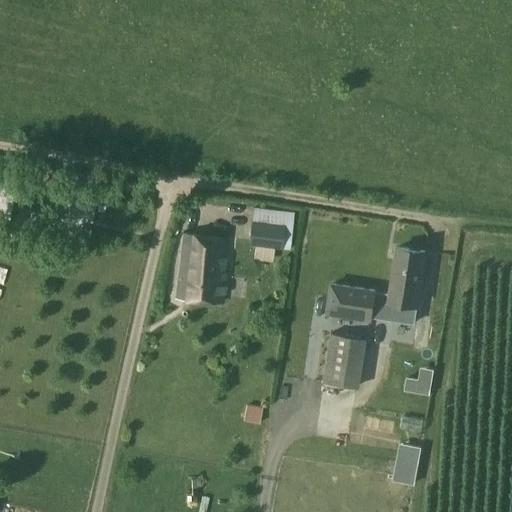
[(284,225),(251,221),(248,245),(281,249),(284,225)]
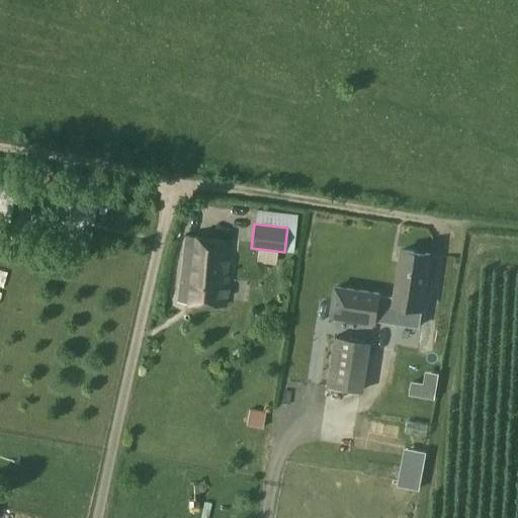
[(184,236),(177,301),(224,307),(227,278),(224,278),(228,241),(184,236)]
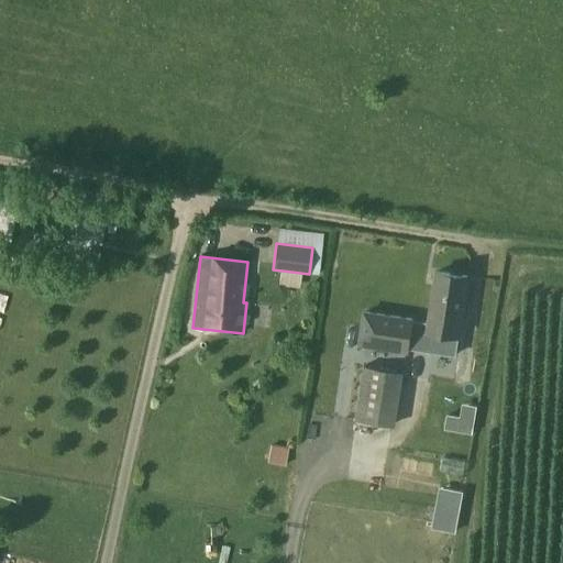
[(393,316),(388,345),(431,352),(434,332),(459,337),(467,277),(437,272),(429,321),(393,316)]
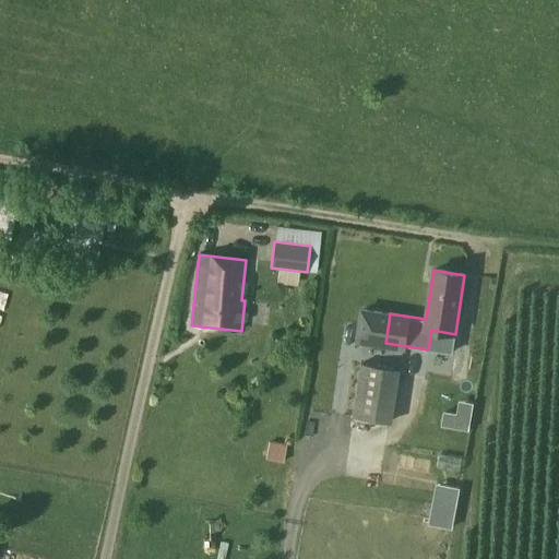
[(396,369),(361,364),(353,417),(389,423),(396,369)]
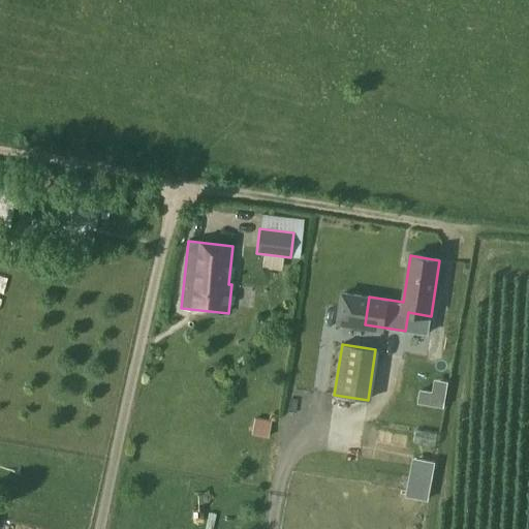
[(254,417),(251,434),(268,437),(271,421),(254,417)]
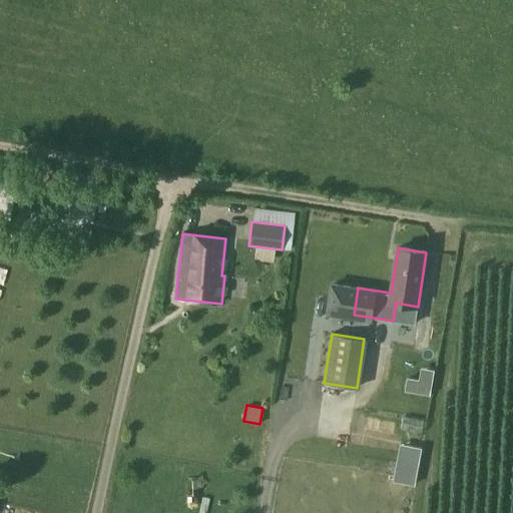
[(403,471),(417,474),(422,448),(408,445),(403,471)]
